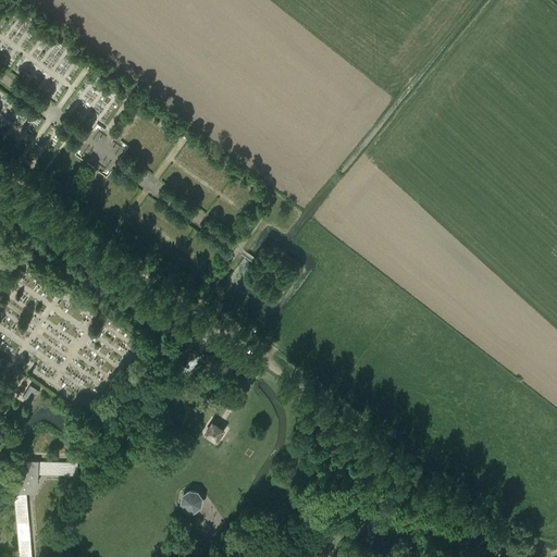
[(227,382),(220,386),(226,399),(234,394),(227,382)]
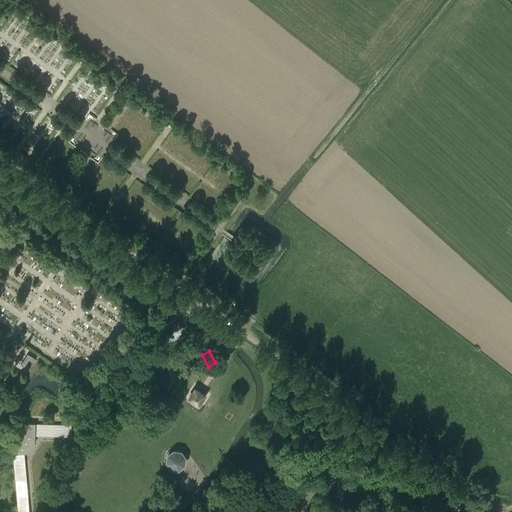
[(36,359),(28,353),(21,364),(27,369),(29,370),(36,359)]
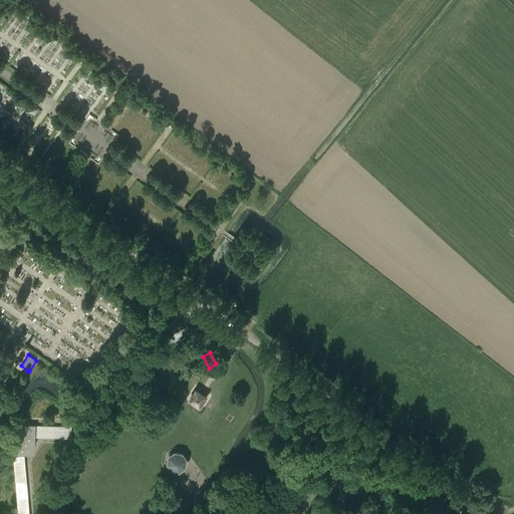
[(196,388),(188,401),(201,409),(209,396),(203,393),(196,388)]
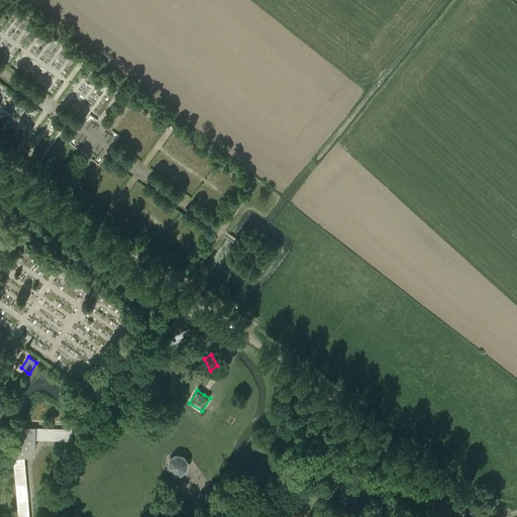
[(22,427),(12,443),(12,458),(13,458),(17,516),(29,516),(24,457),(29,457),(35,447),(35,439),(72,440),(72,428),(36,428),(36,427),(22,427)]
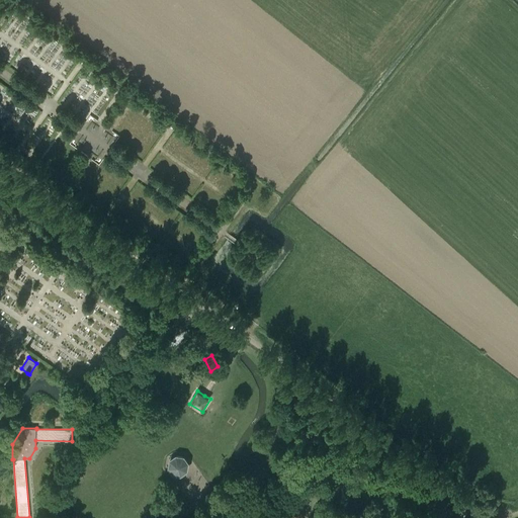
[(172,454),(165,460),(165,467),(170,475),(179,476),(187,469),(187,462),(181,455),(172,454)]
